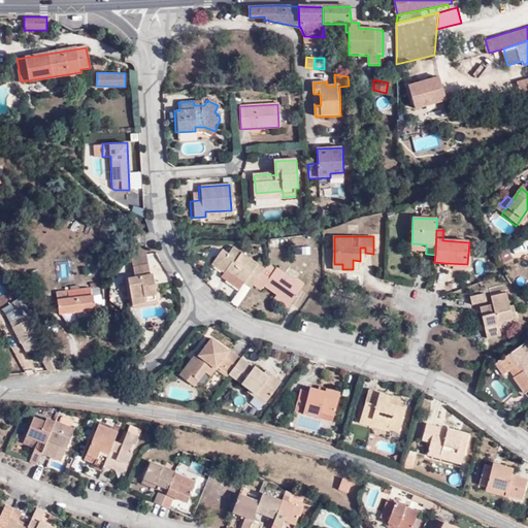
[(243,284),(251,289),(253,286),(263,270),(256,265),(231,249),(227,256),(220,251),(210,265),(224,274),(225,272),(243,284)]
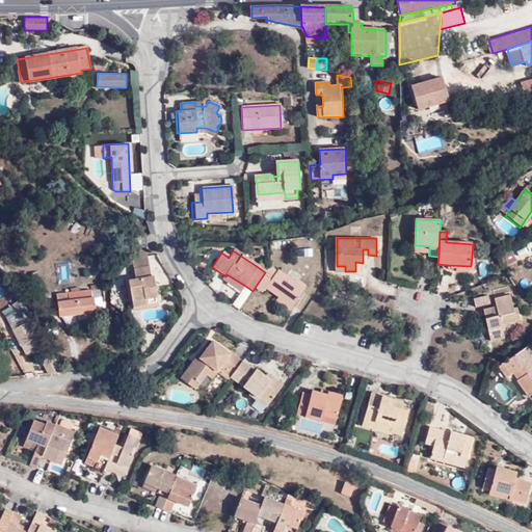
[(151,274),(148,256),(137,258),(134,259),(132,259),(135,277),(129,278),(133,304),(158,300),(156,288),(155,282),(154,274),(151,274)]
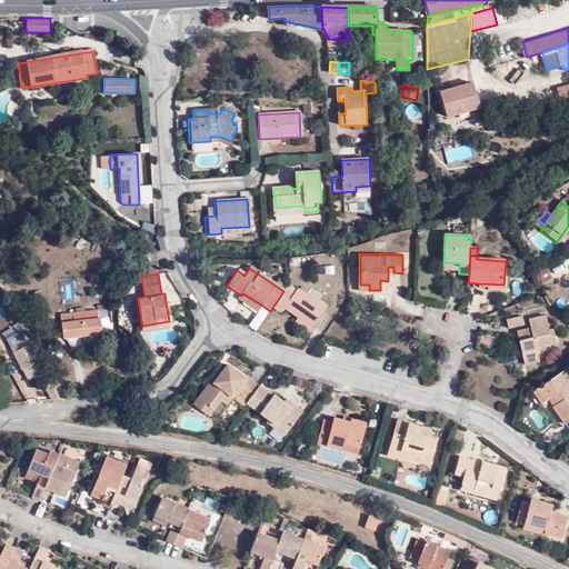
[(295,291),(287,286),(283,291),(272,308),(281,313),(283,308),(296,316),(310,326),(322,306),(313,300),(297,289),(295,291)]
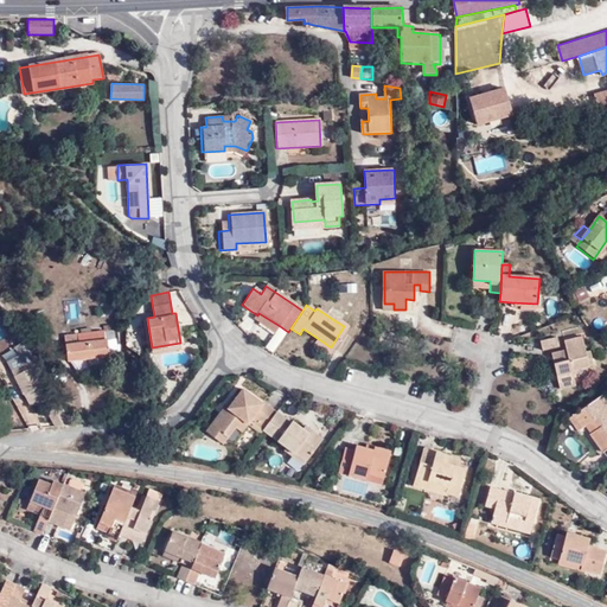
[(274,334),(280,326),(259,313),(257,315),(254,320),(274,334)]
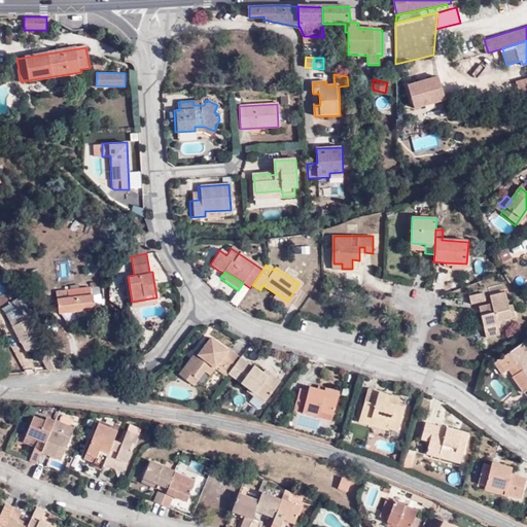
[(91,294),(90,287),(56,291),(59,313),(76,310),(90,309),(95,308),(94,294),(91,294)]
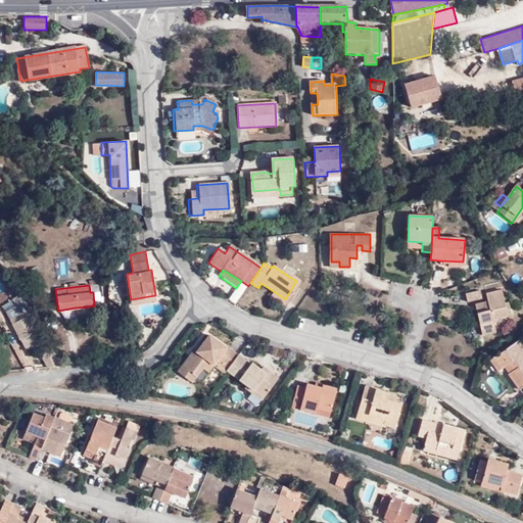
[(285,299),(272,290),(269,294),(282,303),(285,299)]
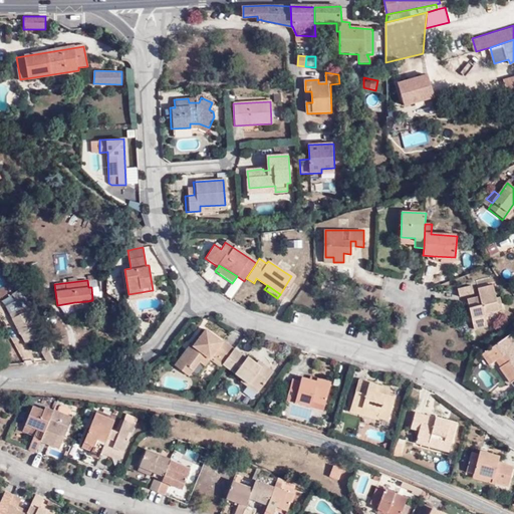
[(467,300),(472,324),(485,321),(484,314),(498,312),(492,286),(478,289),(479,298),(467,300)]
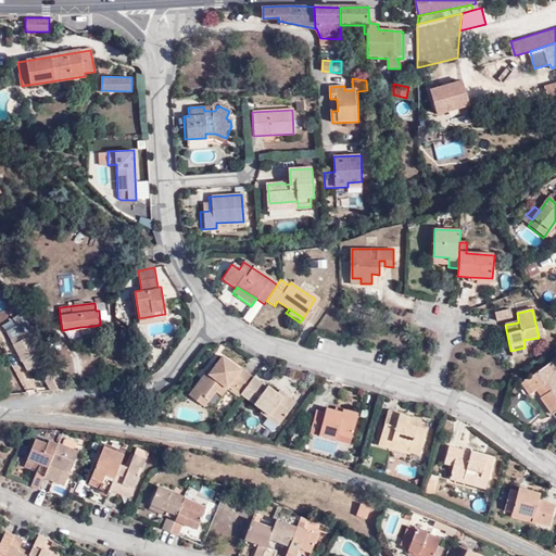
[(512,320),(509,311),(495,314),(496,323),(512,320)]
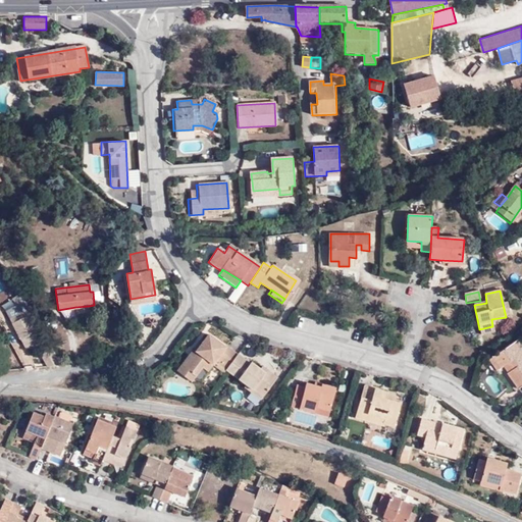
[(155,295),(131,299),(132,303),(156,298),(155,295)]
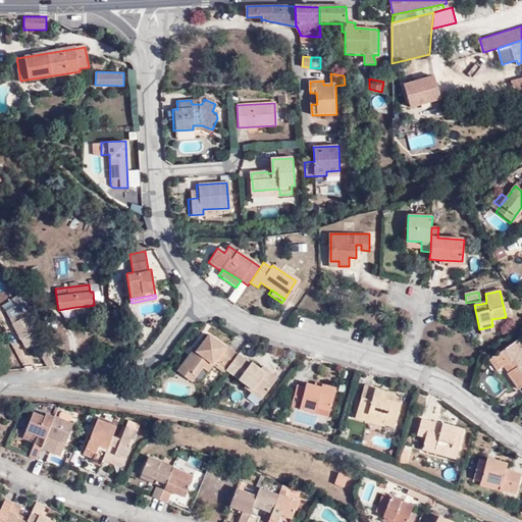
[(38,344),(50,367),(62,366),(47,340),(46,340),(31,314),(25,317),(22,312),(11,319),(22,340),(28,337),(36,332),(41,341),(42,342),(38,344)]
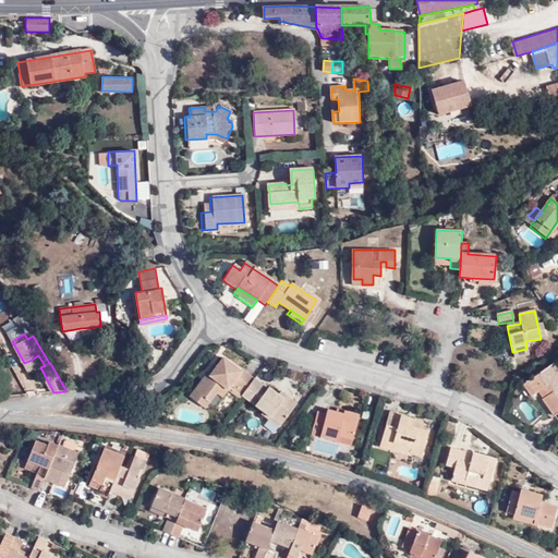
[(525,341),(526,349),(542,346),(541,339),(525,341)]
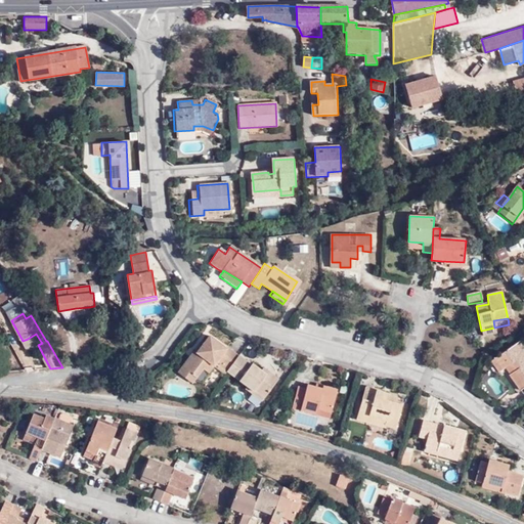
[(494,328),(481,331),(482,338),(495,335),(494,328)]
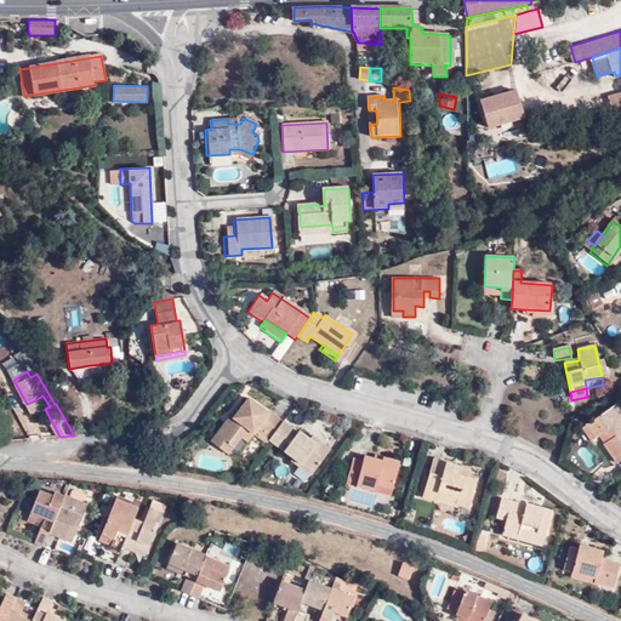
[(38,411),(49,405),(43,396),(33,402),(38,411)]
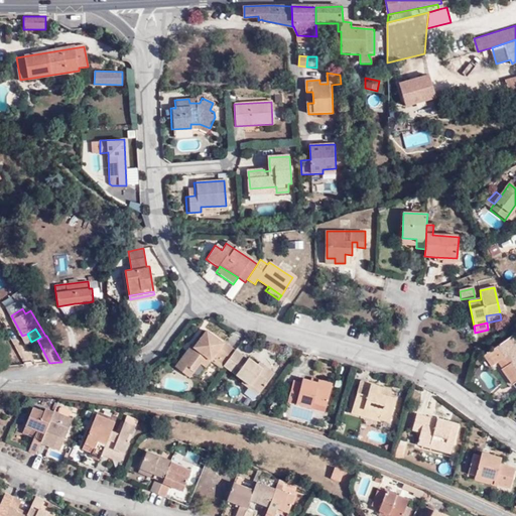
[(215,356),(224,363),(234,351),(207,330),(197,341),(198,342),(194,347),(190,344),(177,361),(192,371),(200,362),(205,355),(211,360),(215,356)]
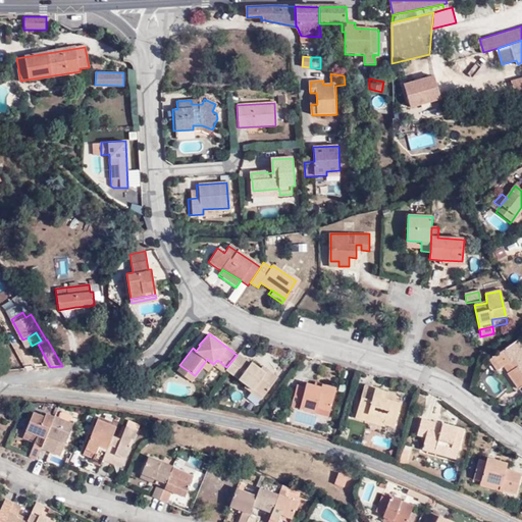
[(521,340),(492,359),(500,369),(503,367),(508,374),(506,375),(518,392),(521,387),(521,340)]
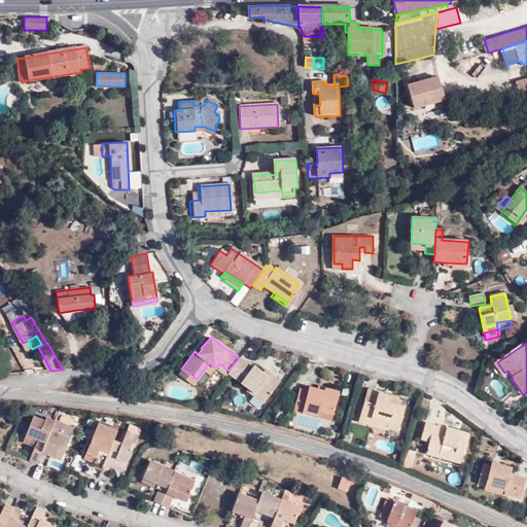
[(229,371),(226,374),(247,389),(254,394),(255,392),(265,399),(279,382),(269,374),(266,377),(260,373),(251,365),(250,366),(239,358),(229,371)]
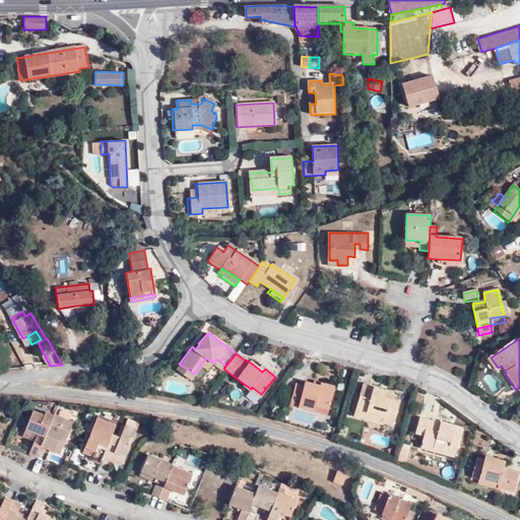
[(207,370),(212,363),(206,358),(201,365),(207,370)]
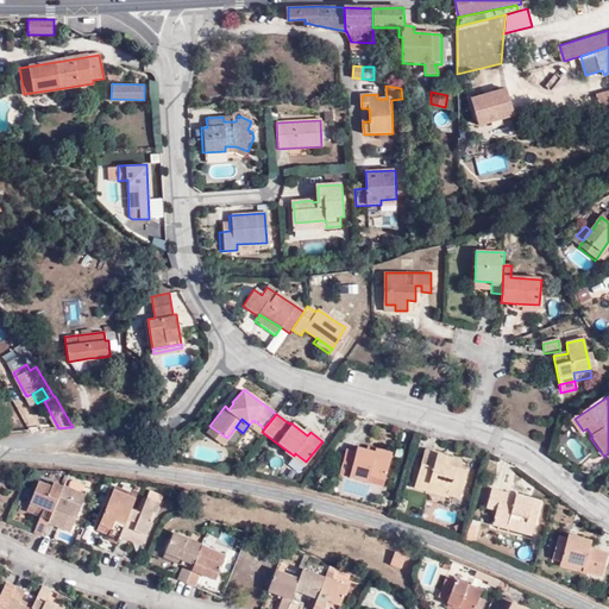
[(583,431),(575,419),(570,422),(579,434),(583,431)]
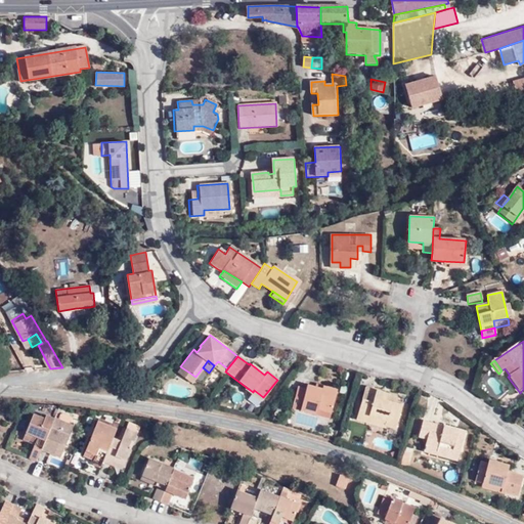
[(191,383),(195,377),(180,366),(176,372),(191,383)]
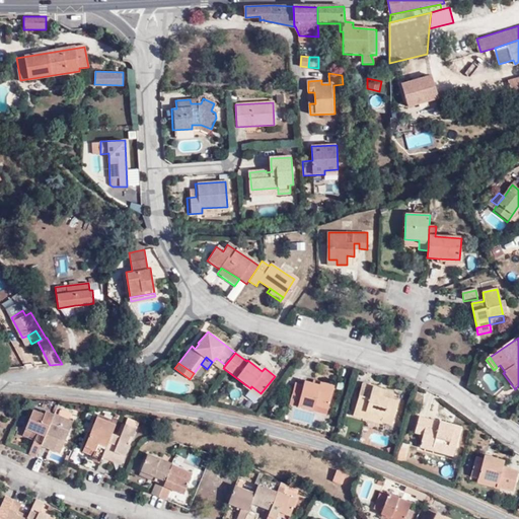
[(313,405),(326,409),(331,386),(318,383),(317,386),(311,384),(302,382),(301,386),(292,384),(287,404),(312,411),(313,405)]
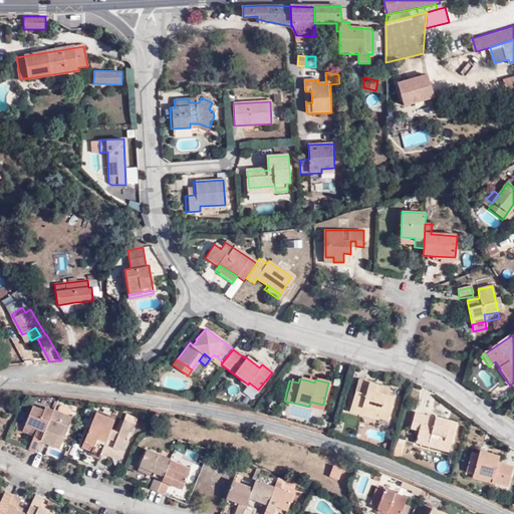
[(248,384),(241,379),(239,381),(255,395),(258,390),(249,382),(248,384)]
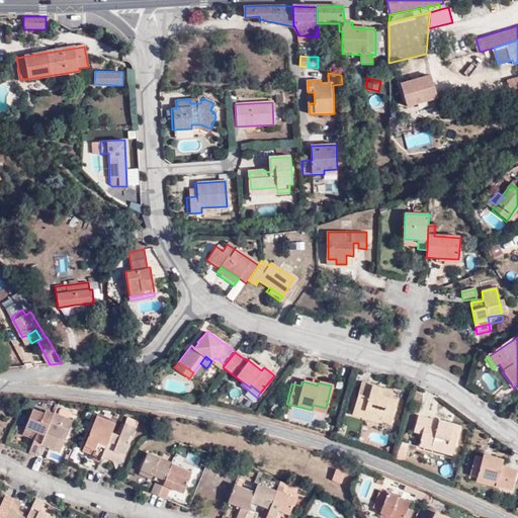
[(369,395),(371,387),(360,384),(357,397),(366,399),(367,394),(369,395)]
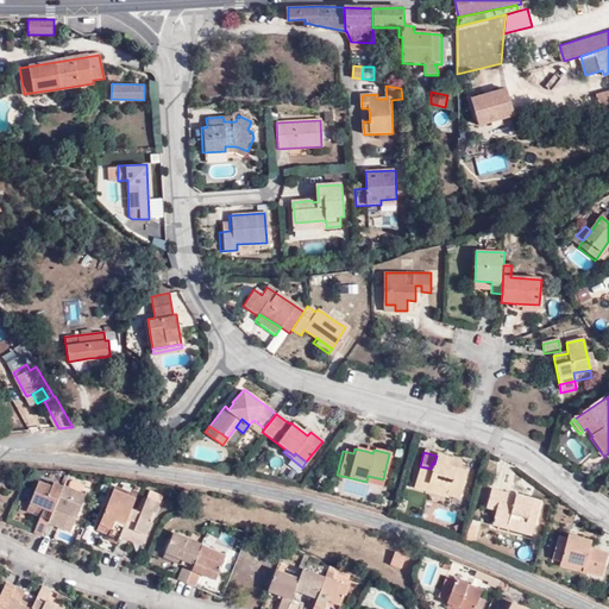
[(459,463),(452,462),(451,466),(443,464),(444,459),(445,458),(437,456),(434,464),(432,463),(431,469),(420,466),(414,489),(431,493),(433,487),(447,490),(447,491),(446,496),(458,498),(465,472),(458,471),(459,463)]
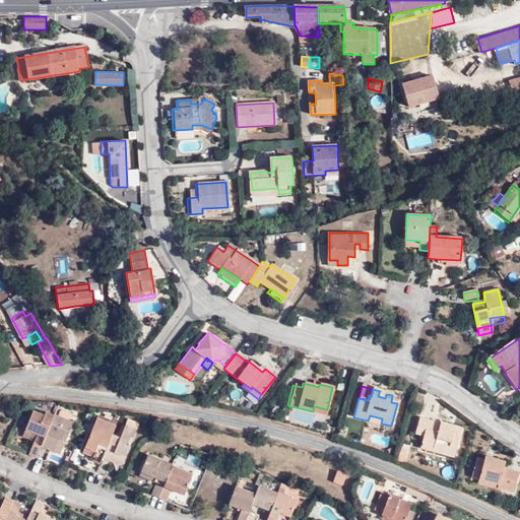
[(326,415),(327,409),(314,406),(313,411),(326,415)]
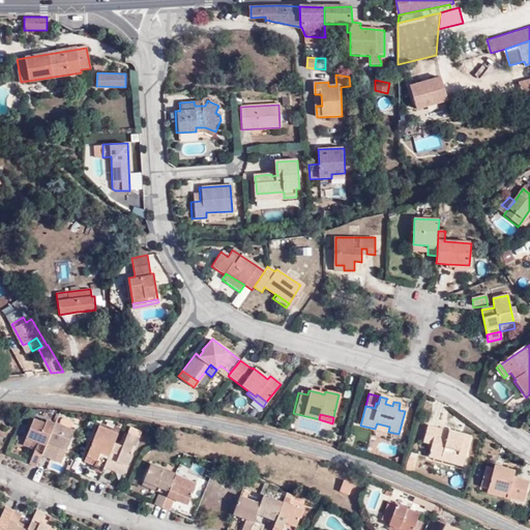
[(34,450),(28,465),(36,468),(42,454),(54,425),(46,421),(43,424),(32,420),(25,439),(40,445),(38,450),(35,448),(34,450)]
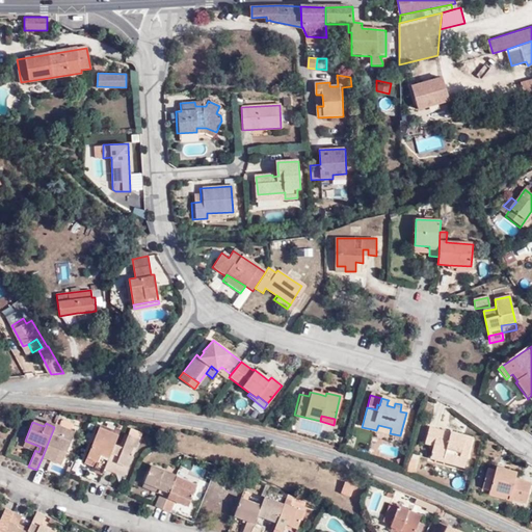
[(74,432),(55,425),(54,427),(43,456),(50,459),(53,454),(62,458),(74,432)]
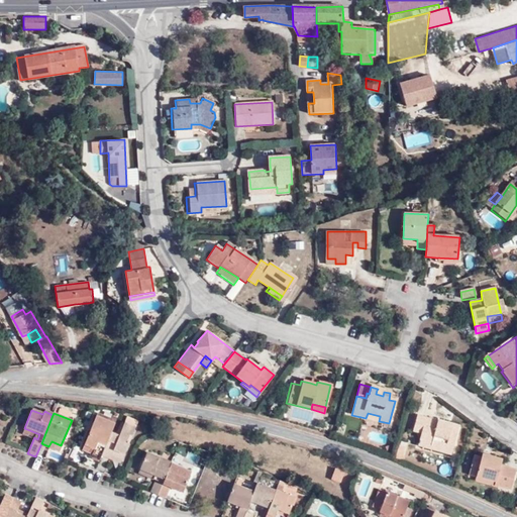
[(378,422),(379,421),(380,417),(380,416),(368,413),(366,418),(378,422)]
